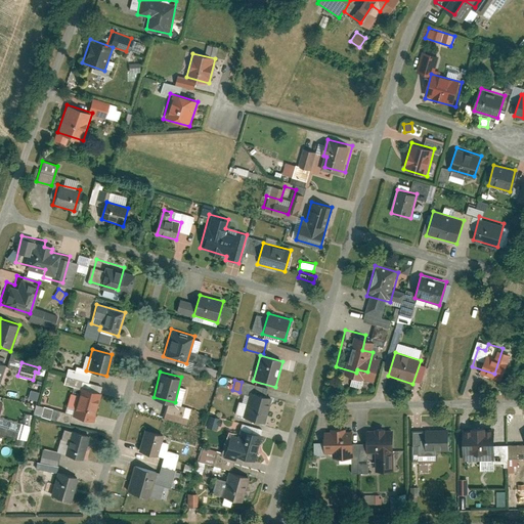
[(70,416),(92,422),(99,394),(78,388),(70,416)]
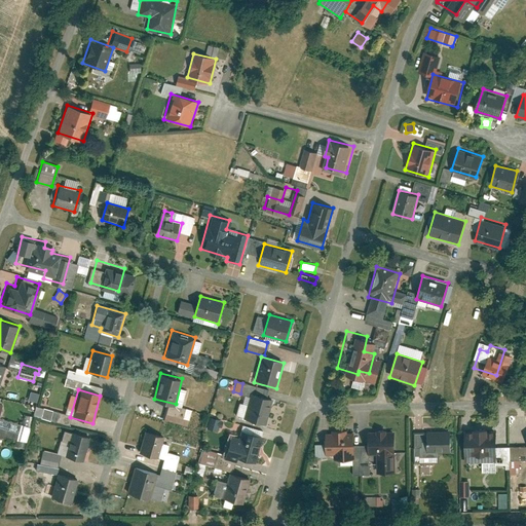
[(272,400),(251,395),(243,419),(266,424),(272,400)]
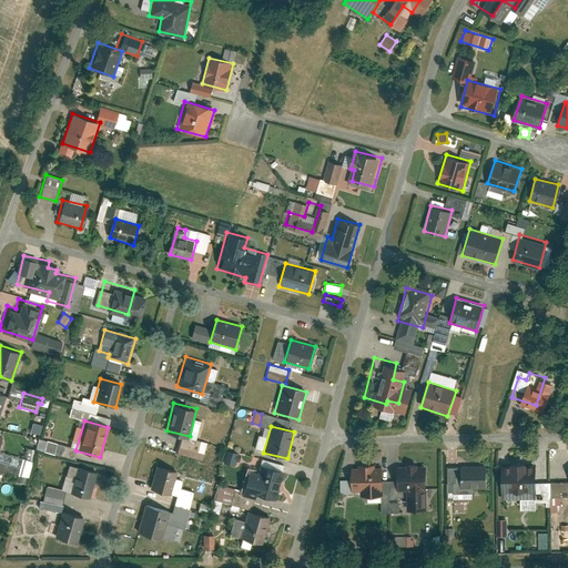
[(38,438),(36,448),(59,455),(62,445),(38,438)]
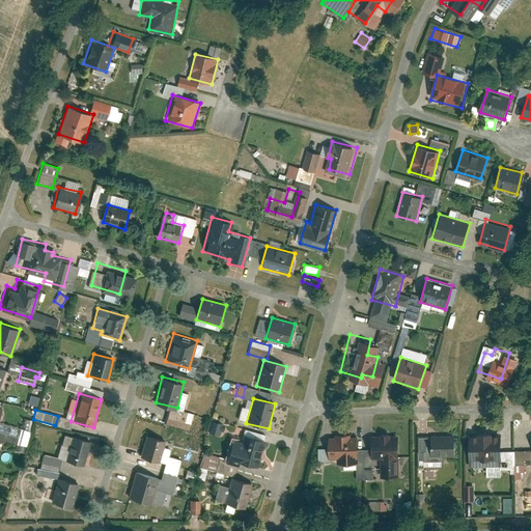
[(214,422),(212,435),(220,436),(221,423),(214,422)]
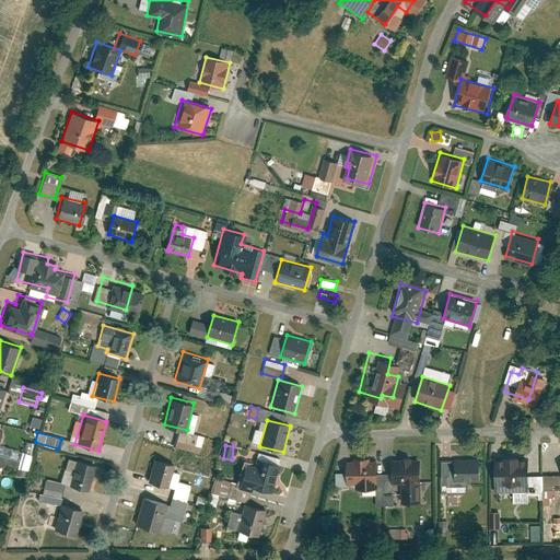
[(518,479),(517,450),(502,451),(502,479),(518,479)]
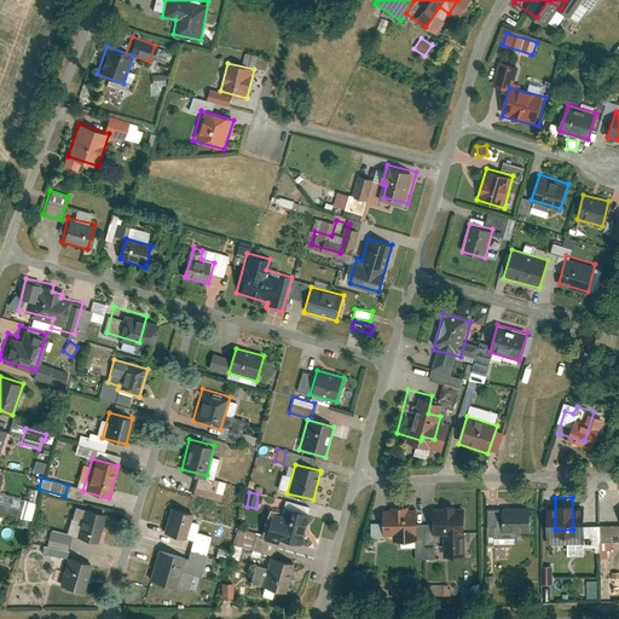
[(406,498),(372,501),(374,528),(383,527),(383,533),(409,531),(406,498)]
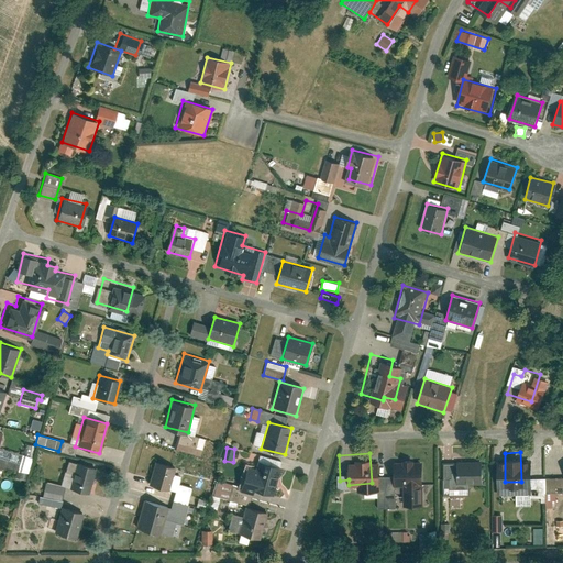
[(399,478),(398,453),(384,453),(385,478),(399,478)]
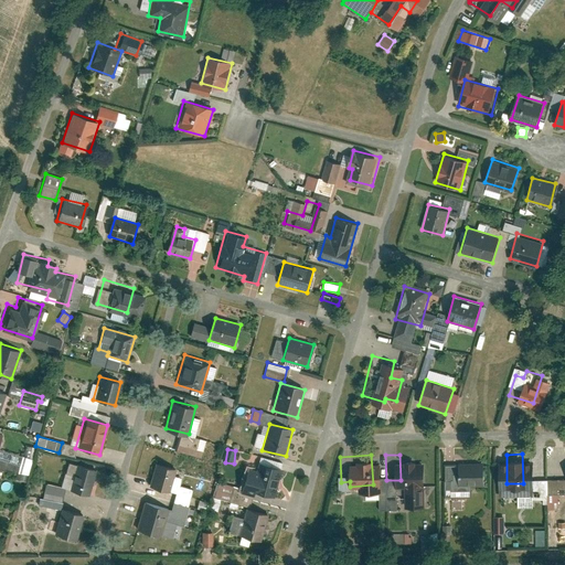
[(415,479),(414,455),(400,455),(401,480),(415,479)]
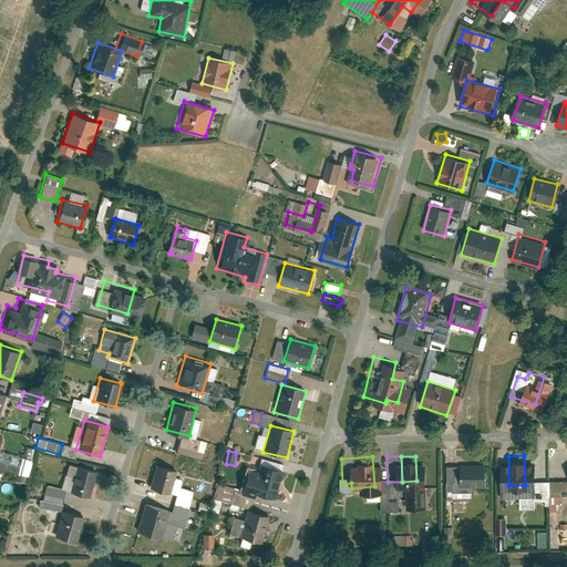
[(476,456),(449,457),(451,480),(477,478),(476,456)]
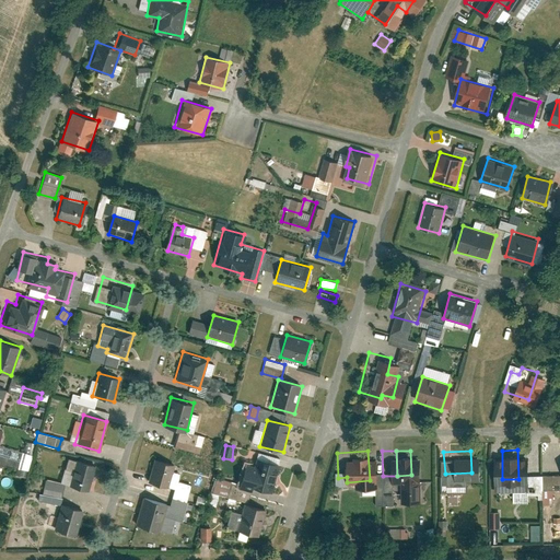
[(502,479),(502,451),(486,451),(487,480),(502,479)]
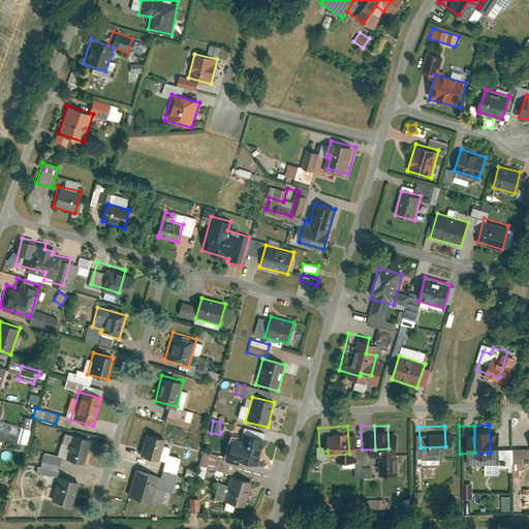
[(260,436),(236,431),(230,458),(255,463),(260,436)]
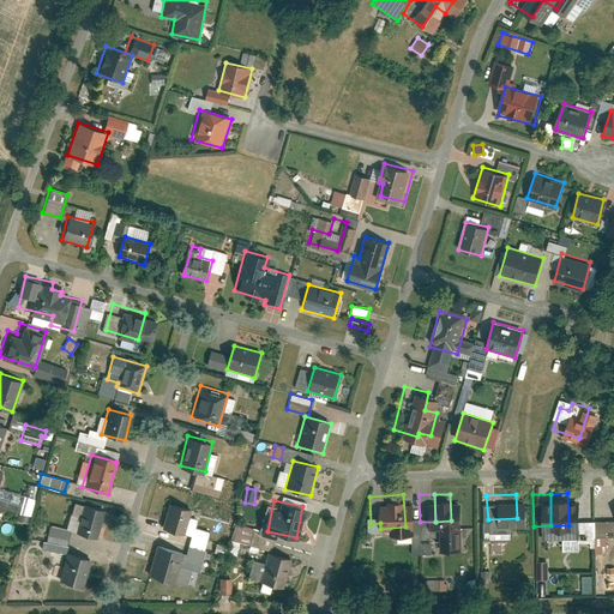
[(80,530),(95,535),(102,509),(77,501),(73,513),(84,517),(80,530)]
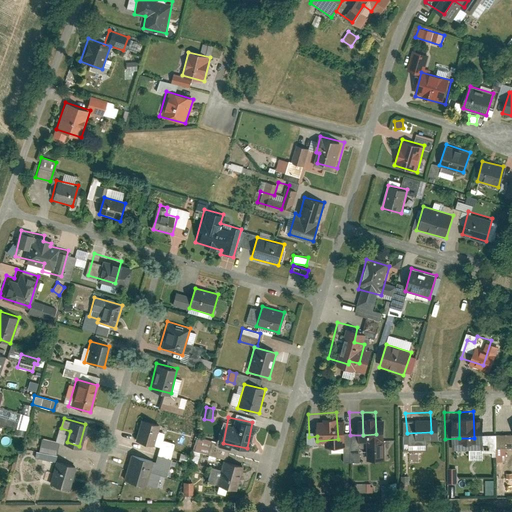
[(160,425),(139,420),(134,441),(154,445),(160,425)]
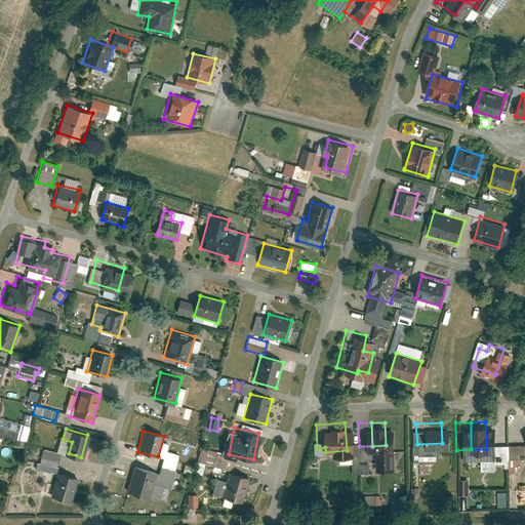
[(211,465),(215,451),(201,447),(196,468),(184,465),(183,471),(202,476),(205,463),(211,465)]
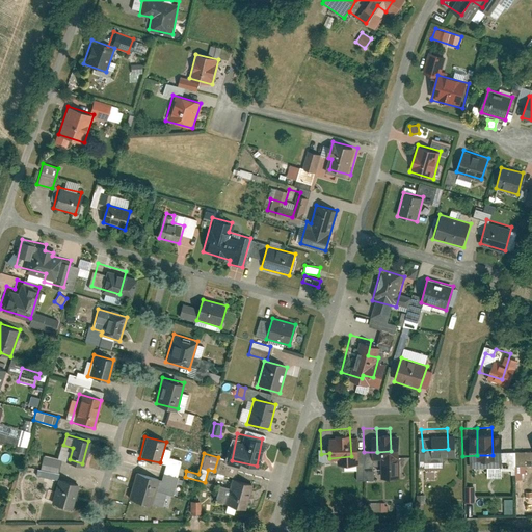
[(42,464),(61,469),(63,459),(44,455),(42,464)]
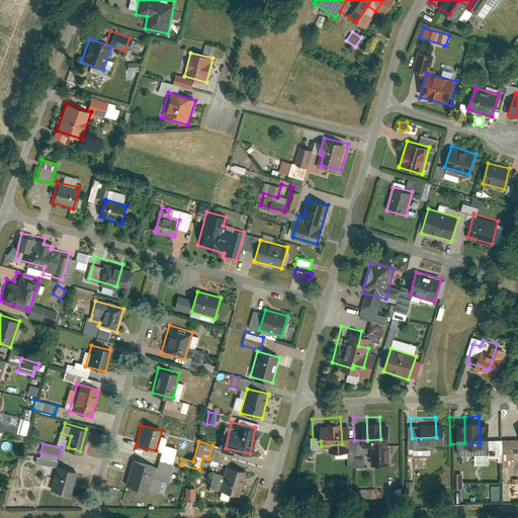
[(57,466),(60,456),(40,452),(38,461),(57,466)]
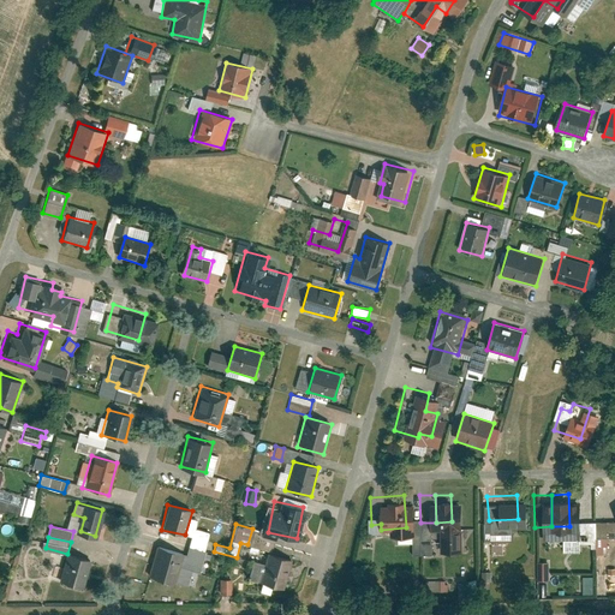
[(184,554),(156,547),(149,577),(177,584),(184,554)]
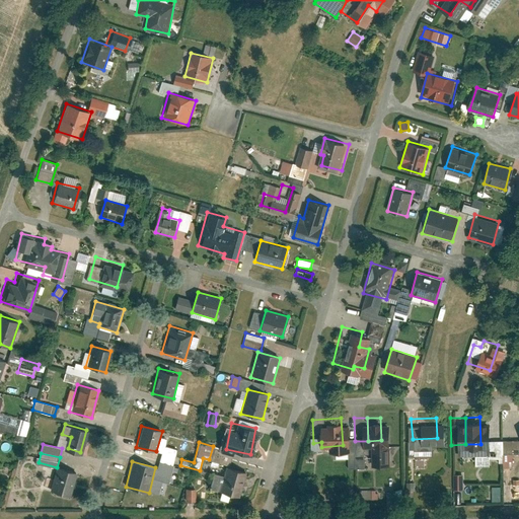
[(247,471),(225,466),(223,474),(213,472),(209,490),(241,497),(247,471)]
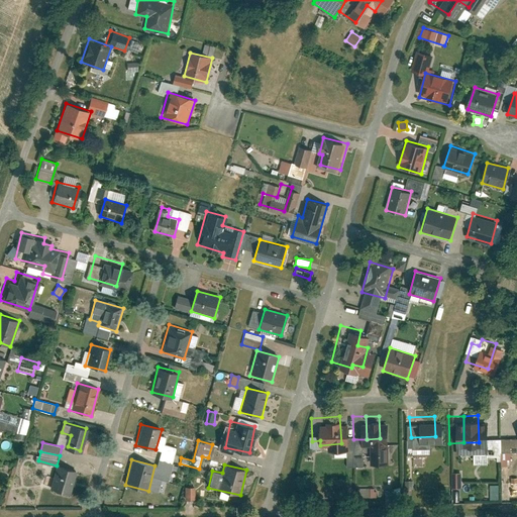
[(54,489),(71,493),(77,471),(59,467),(54,489)]
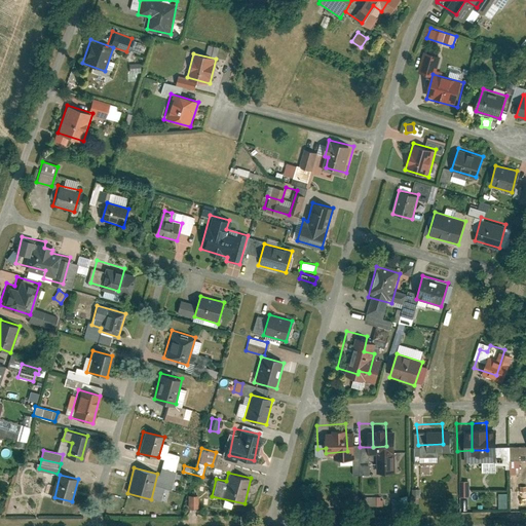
[(384,505),(384,497),(364,497),(364,505),(384,505)]
